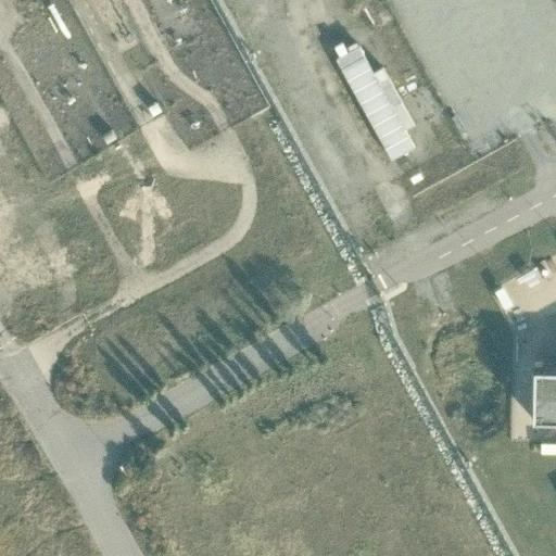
[(375,71),(361,46),(349,53),(343,42),(336,47),(342,57),(337,60),(393,159),(415,147),(406,133),(419,125),(386,65),(375,71)]
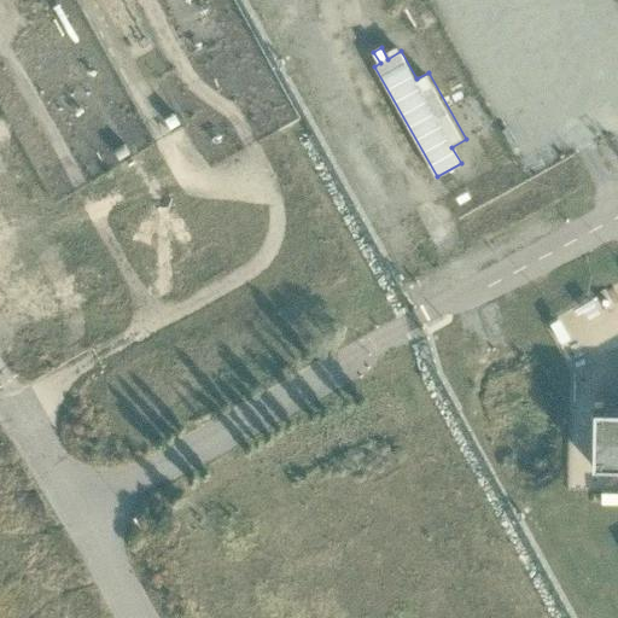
[(180,124),(175,115),(165,120),(170,129),(180,124)]
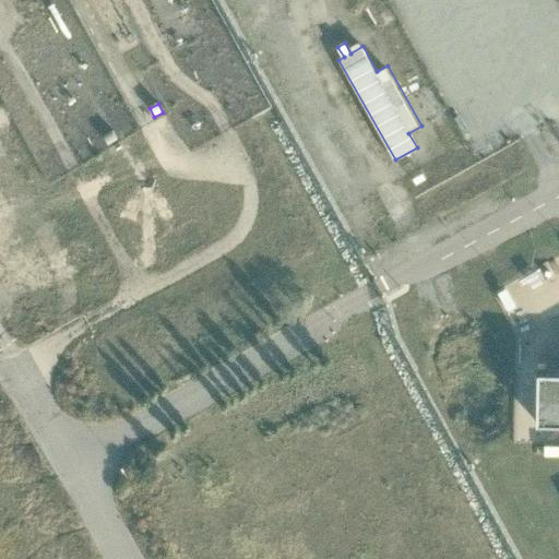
[(118,140),(113,131),(103,137),(108,145),(118,140)]
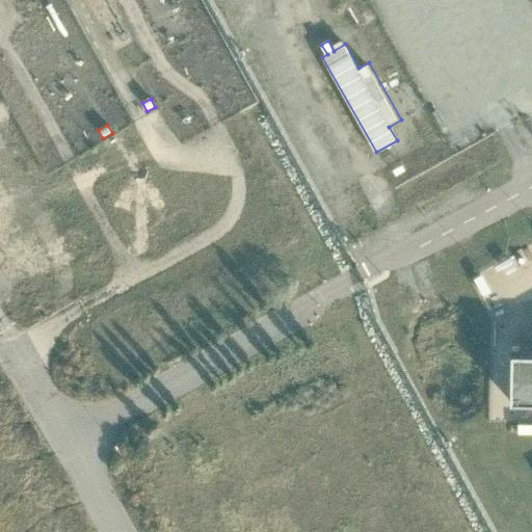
[(531,352),(511,352),(511,397),(531,397),(531,352)]
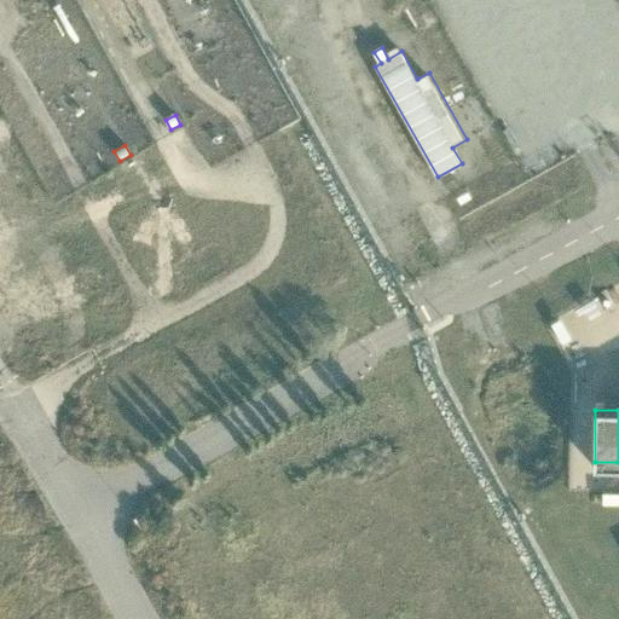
[(618,495),(605,495),(603,505),(618,507),(618,495)]
